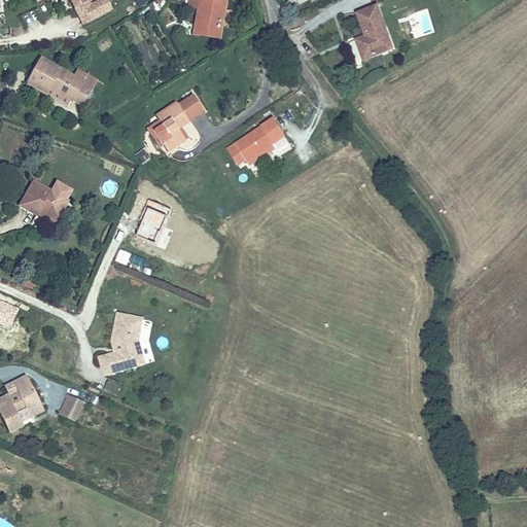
[(35,0),(36,1),(38,0),(72,0),(79,14),(91,9),(88,4),(85,0),(35,0)]
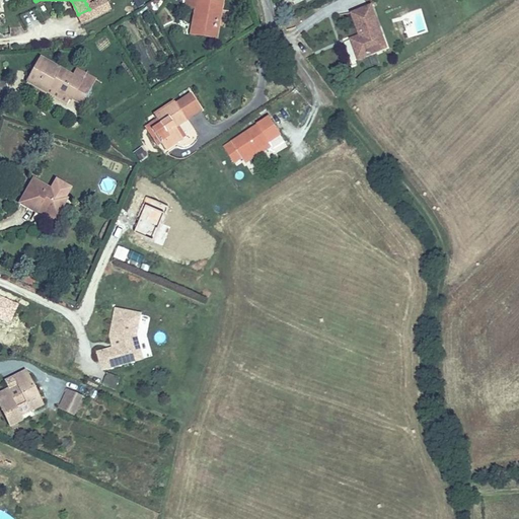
[(195,7),(193,21),(197,19),(203,30),(219,18),(221,0),(183,0),(182,4),(193,6),(195,7)]
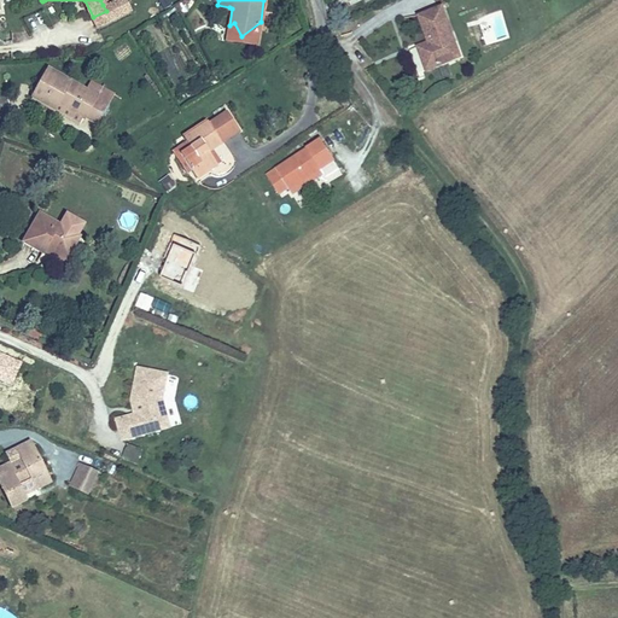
[(443,15),(420,22),(430,48),(418,53),(426,75),(460,63),(443,15)]
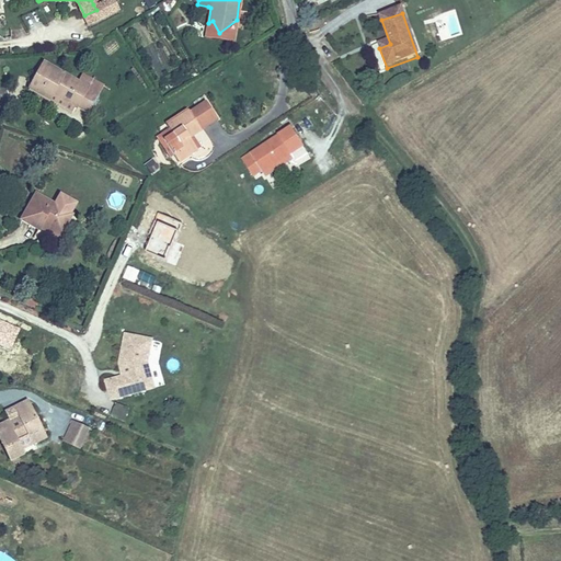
[(237,20),(219,33),(236,35),(237,20)]
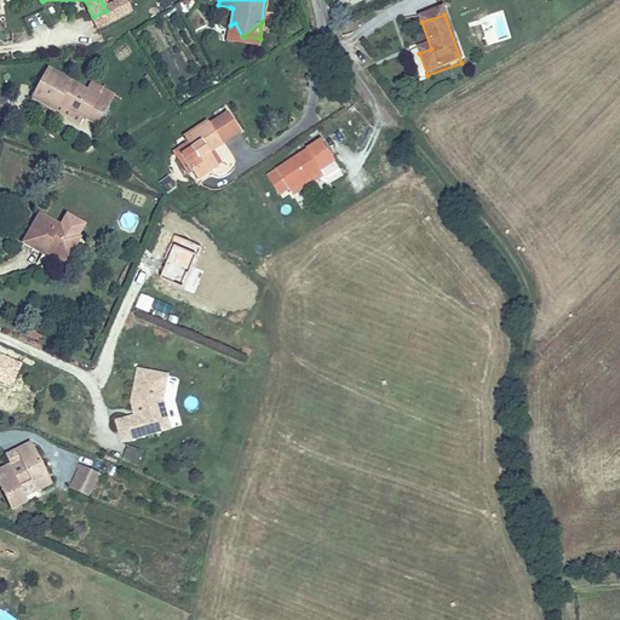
[(235,23),(230,26),(228,35),(242,36),(235,23)]
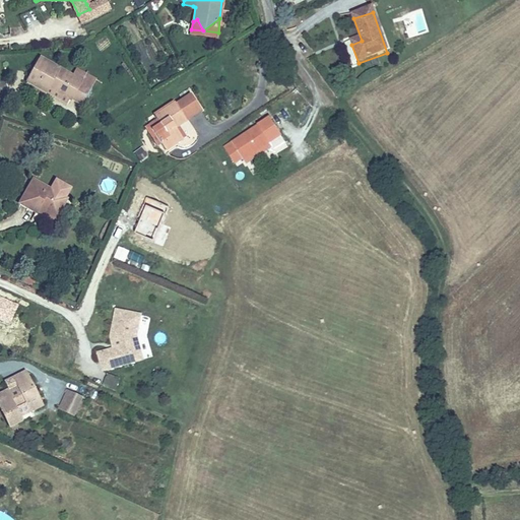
[(24,81),(45,92),(49,89),(63,96),(81,105),(95,77),(77,68),(74,76),(38,58),(24,81)]
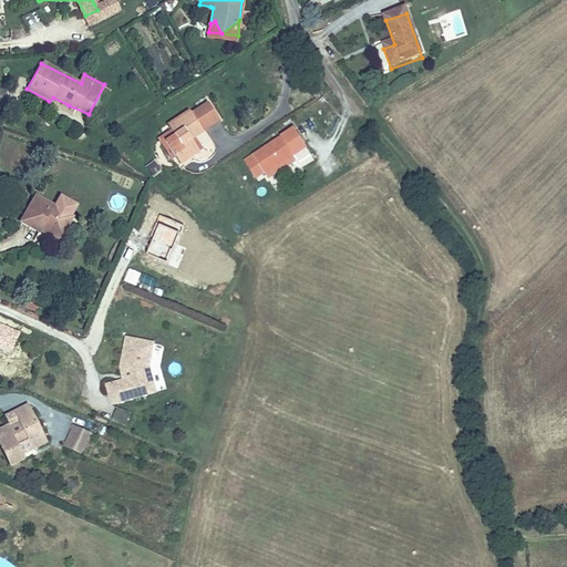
[(53,98),(49,101),(65,111),(69,105),(53,98)]
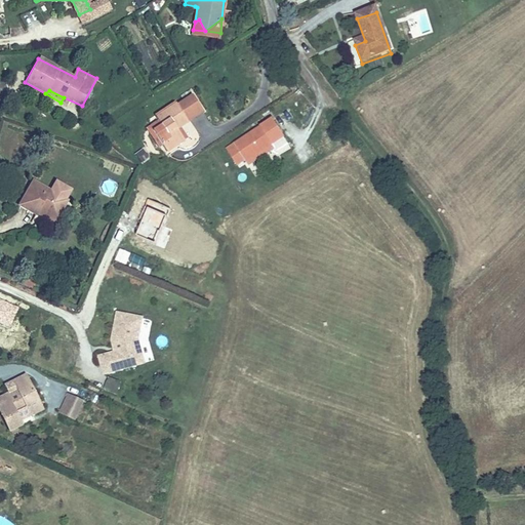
[(175,103),(154,116),(157,120),(159,124),(151,129),(162,147),(164,151),(183,138),(175,127),(180,124),(201,111),(192,94),(176,104),(175,103)]
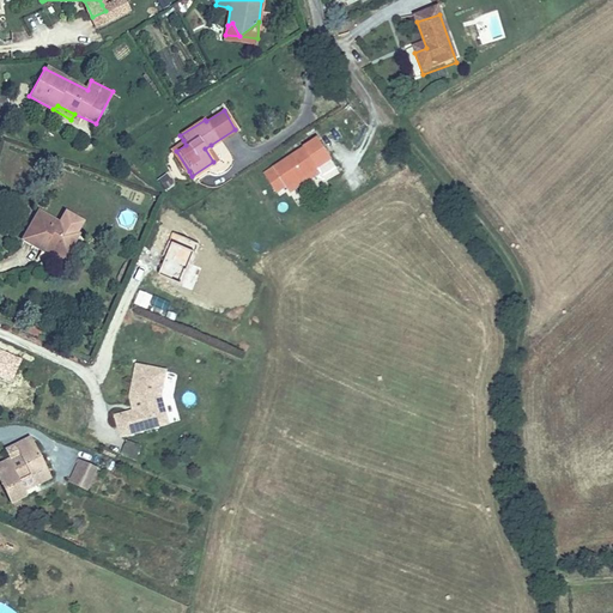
[(263,174),(273,188),(283,183),(284,187),(286,189),(317,170),(321,176),(337,167),(319,137),(272,165),(273,168),(263,174)]
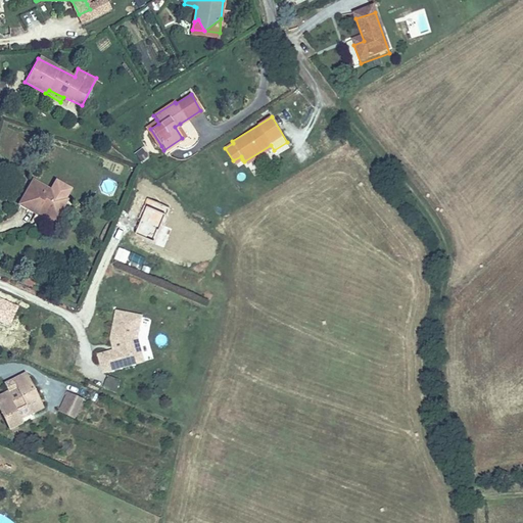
[(156,120),(144,127),(158,148),(161,146),(150,129),(158,124),(156,120)]
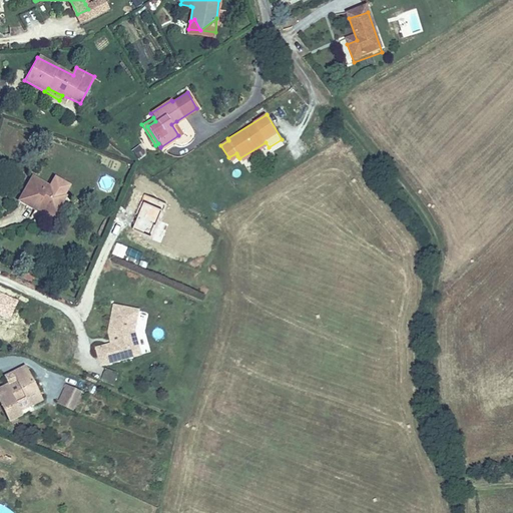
[(176,121),(171,124),(178,135),(183,132),(176,121)]
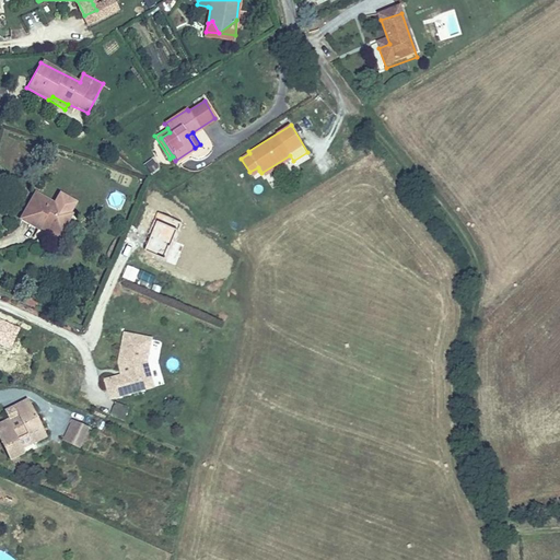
[(247,150),(238,154),(241,159),(249,153),(248,151),(247,150)]
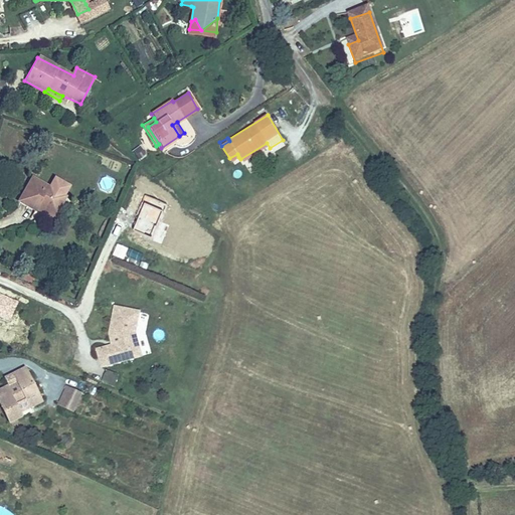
[(37,203),(54,213),(64,195),(32,177),(17,201),(33,210),(37,203)]
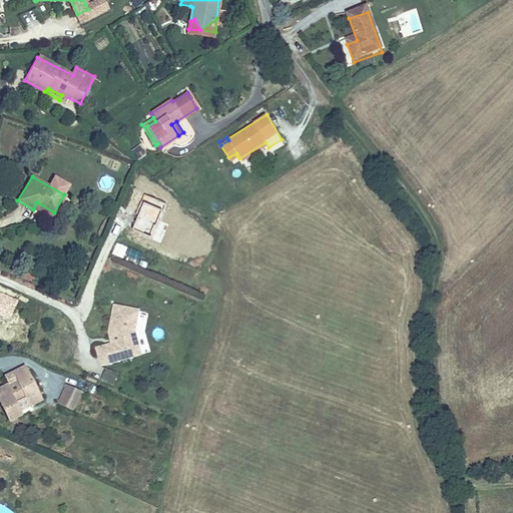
[(100,187),(110,189),(113,178),(102,176),(100,187)]
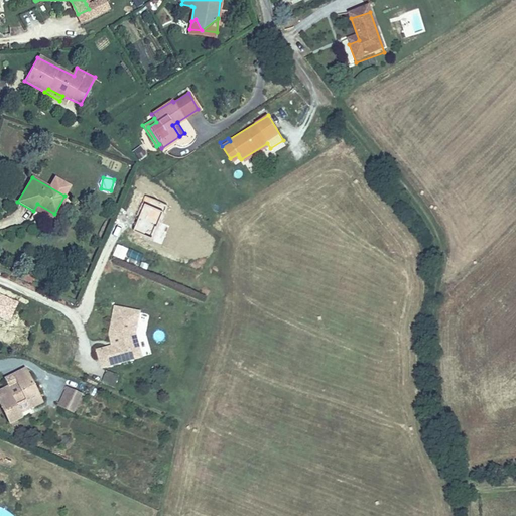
[(49,221),(54,214),(37,204),(33,211),(49,221)]
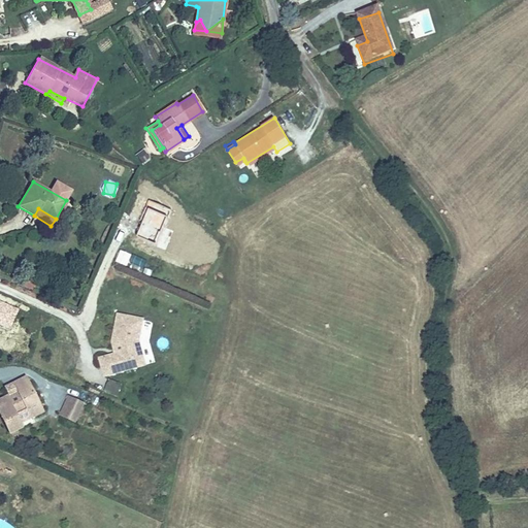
[(128,264),(132,255),(120,250),(116,259),(128,264)]
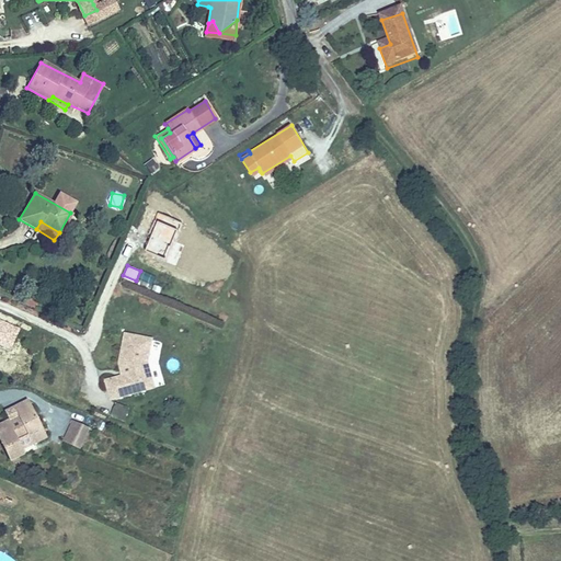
[(150,338),(124,332),(118,362),(121,375),(105,379),(110,398),(147,388),(145,379),(150,377),(146,361),(150,338)]
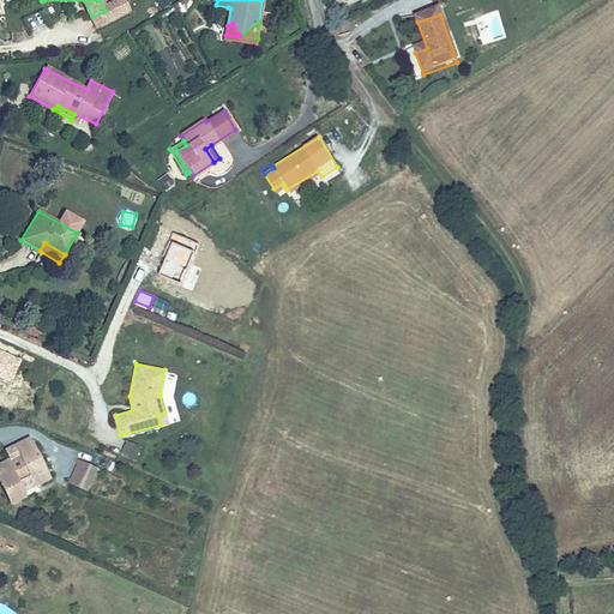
[(28,440),(14,446),(19,456),(0,465),(0,485),(10,505),(23,498),(17,485),(30,479),(35,487),(48,480),(28,440)]
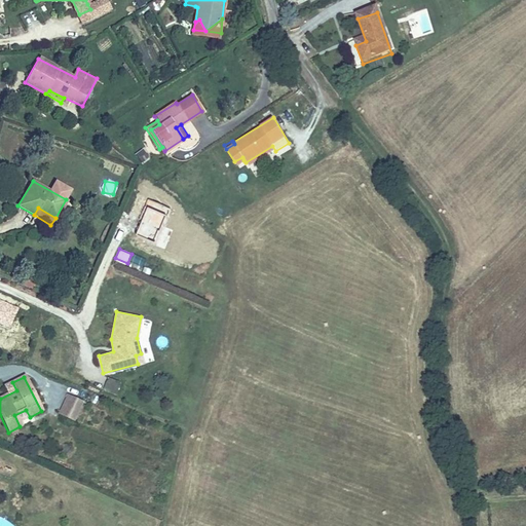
[(116,397),(121,382),(109,378),(104,392),(116,397)]
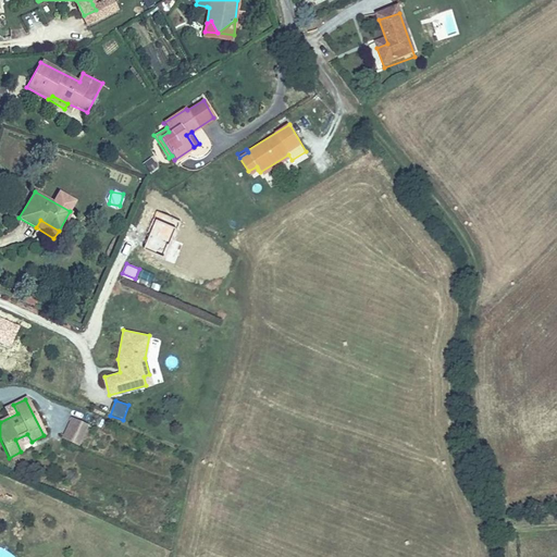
[(87,428),(72,420),(63,438),(78,446),(87,428)]
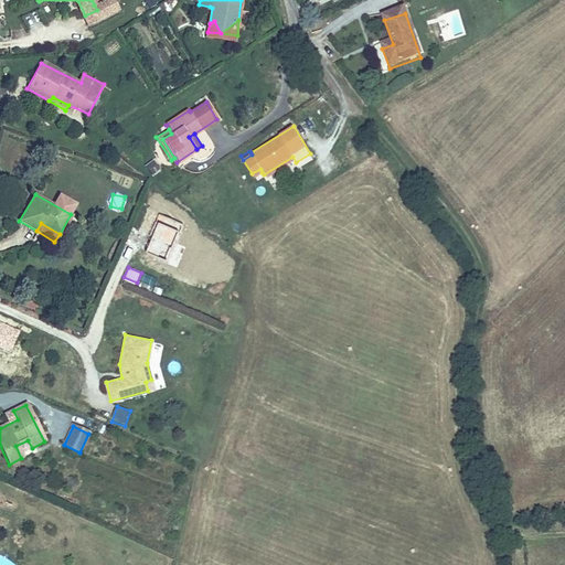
[(0,564),(17,564),(0,555),(0,564)]
